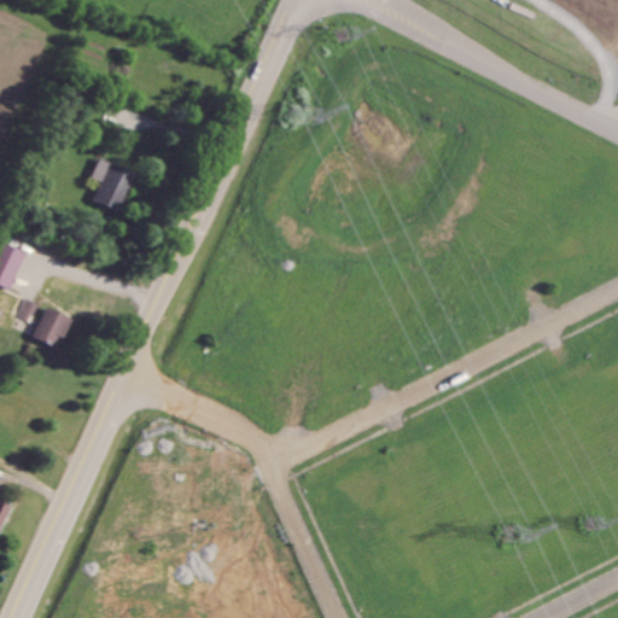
[(134,173),(99,158),(92,178),(101,181),(94,200),(120,211),(134,173)]
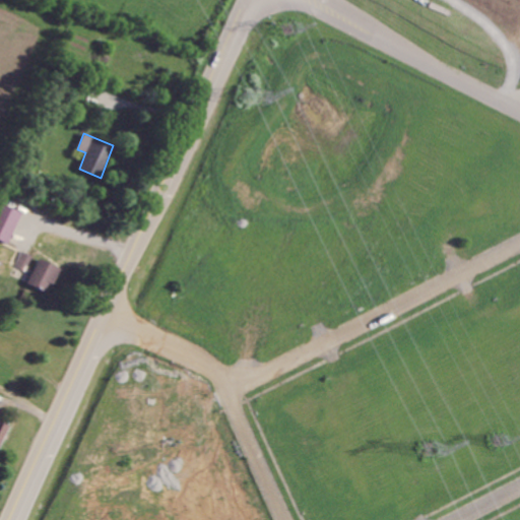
[(0,240),(6,243),(20,212),(0,203),(0,240)]
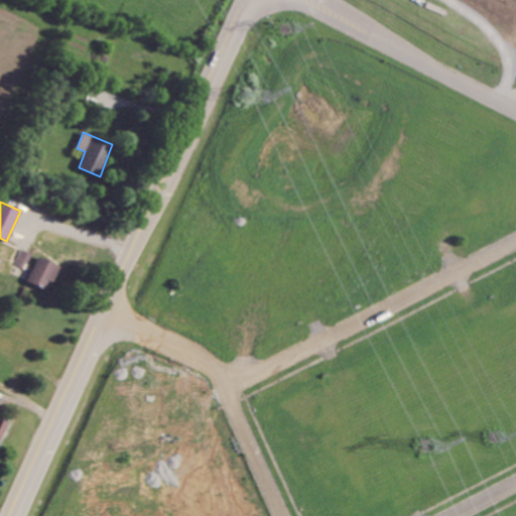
[(14,263),(25,269),(32,254),(21,249),(14,263)]
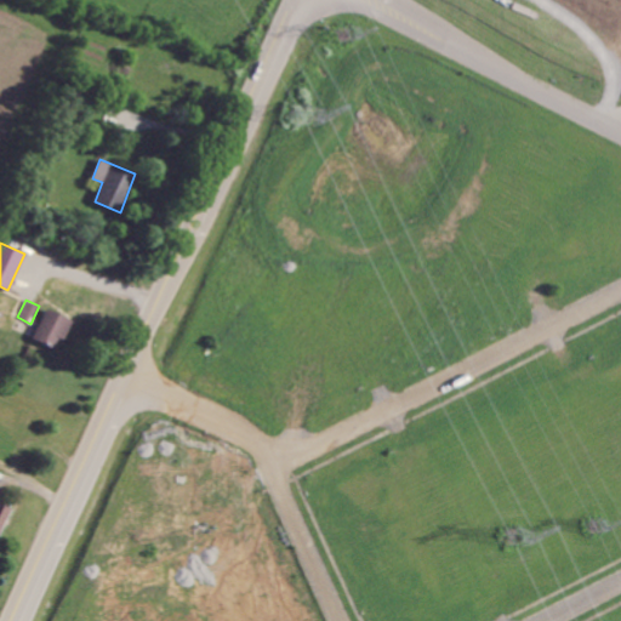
[(32,339),(52,347),(57,336),(63,339),(72,320),(45,308),(32,339)]
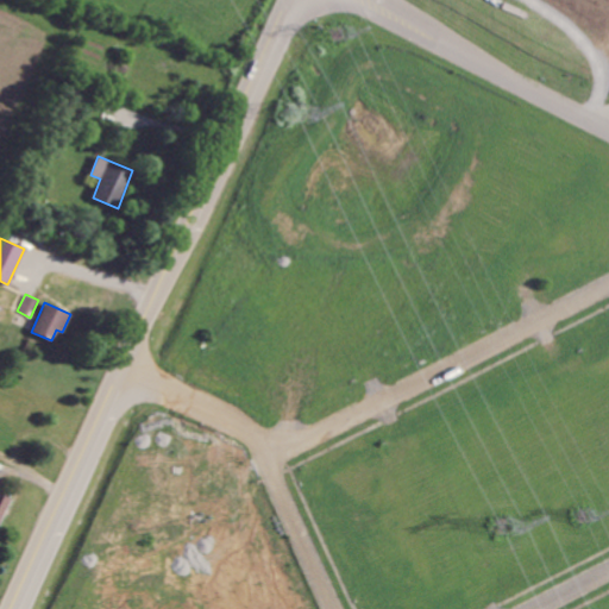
[(0,523),(10,497),(0,494),(0,523)]
